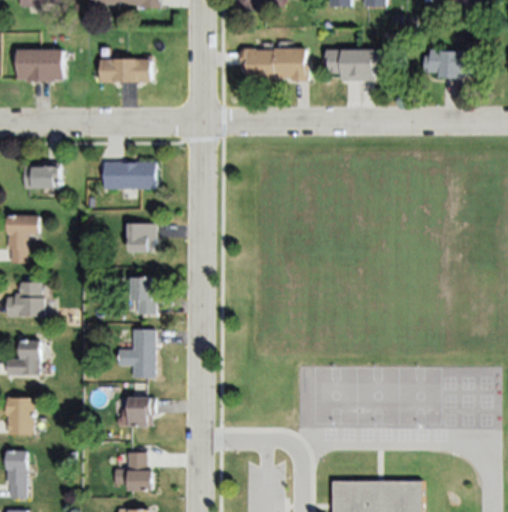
[(56,8),(55,0),(14,0),(15,9),(56,8)]
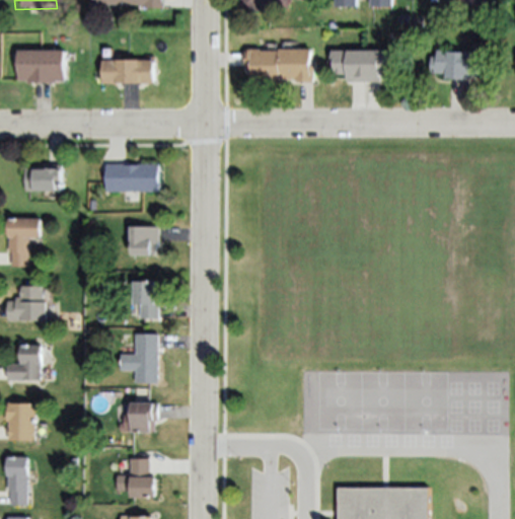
[(160,0),(160,7),(142,6),(142,5),(104,4),(104,8),(88,8),(88,0),(160,0)]
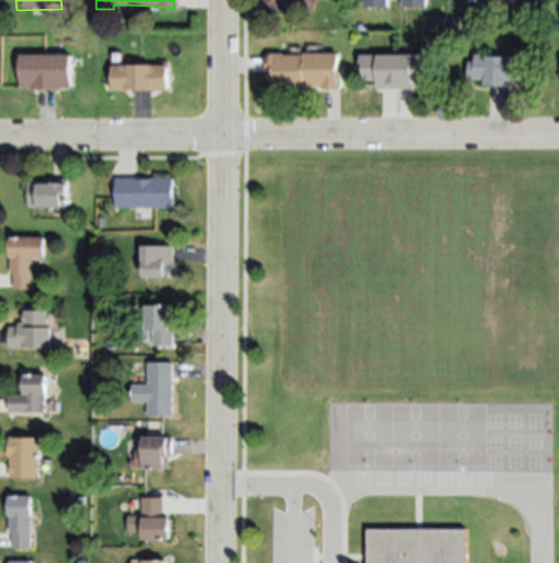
[(309,0),(309,8),(297,8),(297,0),(289,0),(289,11),(259,11),(259,0),(309,0)]
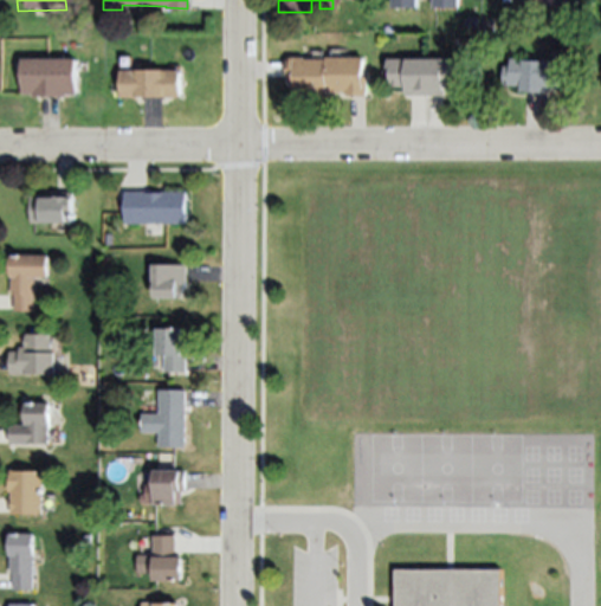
[(383,0),(383,12),(409,12),(409,0),(425,0),(425,12),(451,12),(450,0),(383,0)]
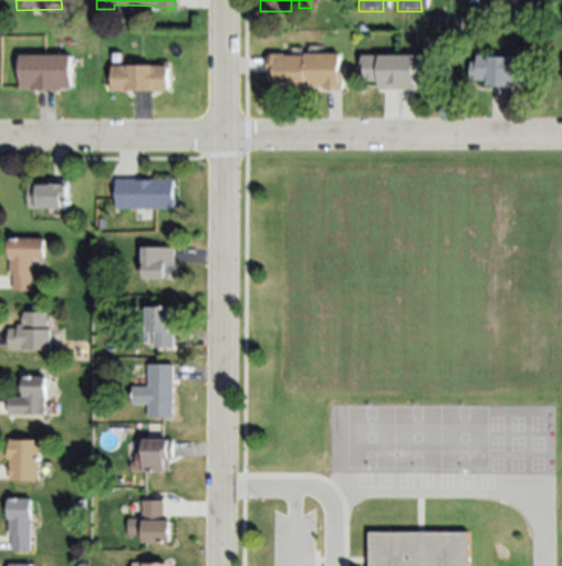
[(302,53),(336,53),(336,88),(321,88),(321,85),(305,85),(305,87),(272,87),(272,79),(267,79),(267,54),(282,54),(282,56),(302,56),(302,53)]
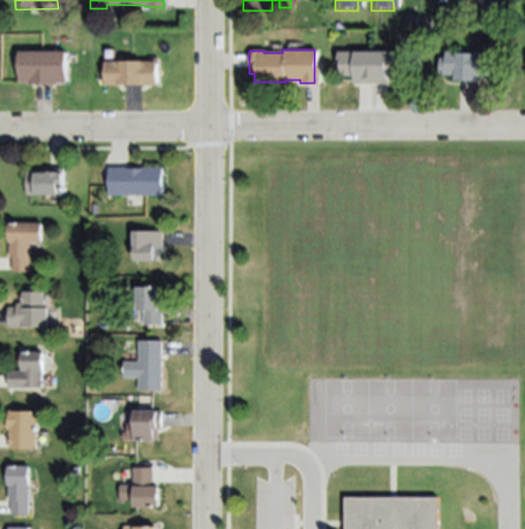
[(487,54),(486,75),(477,74),(476,82),(453,80),(453,75),(437,74),(437,58),(442,57),(443,50),(487,54)]
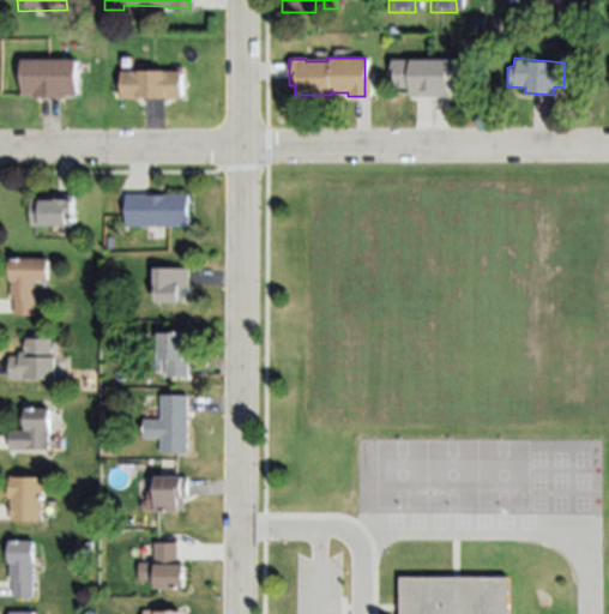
[(18,60),(73,60),(73,95),(62,95),(62,97),(29,97),(29,95),(18,95),(18,60)]
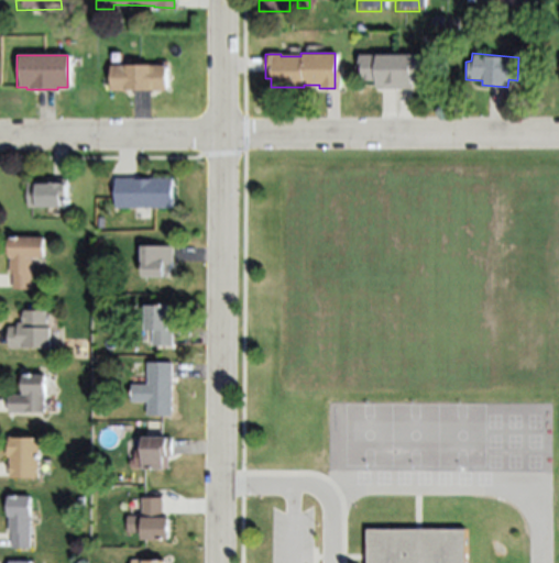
[(358,55),(426,55),(425,72),(423,72),(422,81),(410,80),(408,88),(374,88),(374,80),(360,80),(360,65),(357,65),(358,55)]
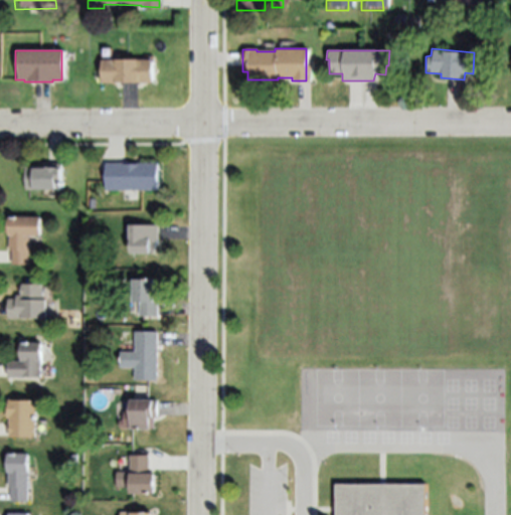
[(100,59),(151,59),(151,82),(101,82),(100,59)]
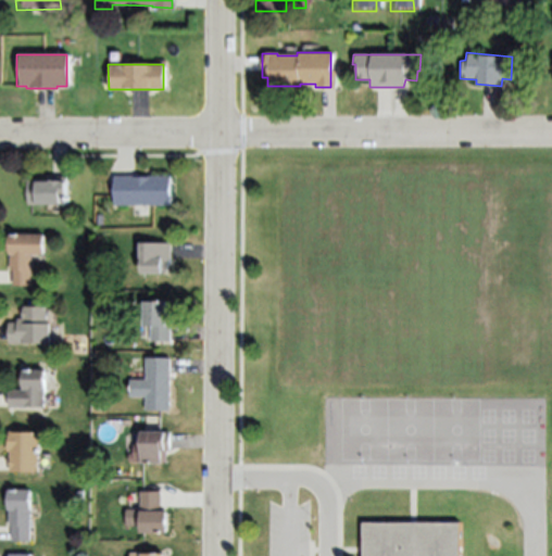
[(111,205),(111,176),(167,176),(167,204),(111,205)]
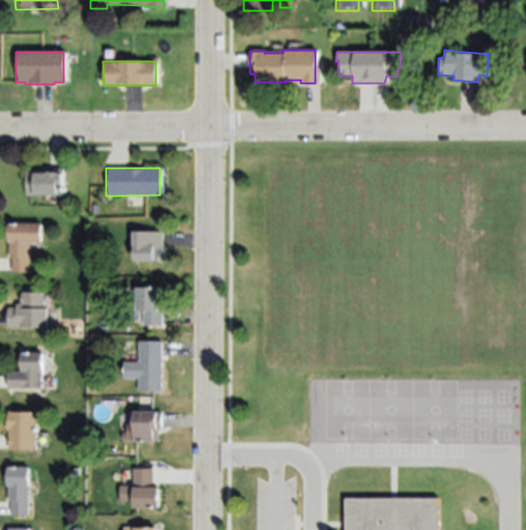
[(25,195),(25,177),(33,176),(33,174),(60,173),(61,194),(25,195)]
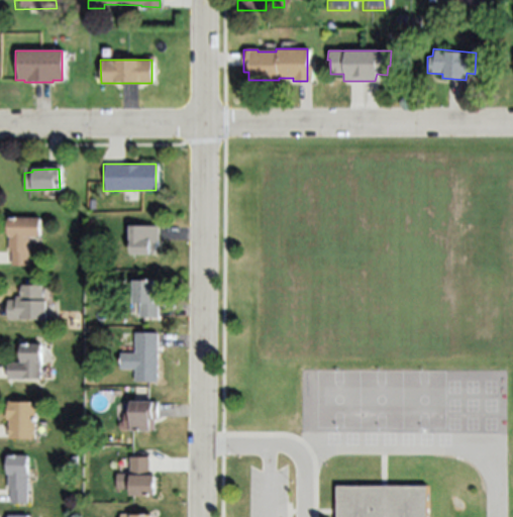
[(26,265),(9,266),(9,251),(8,217),(38,217),(38,237),(26,238),(26,265)]
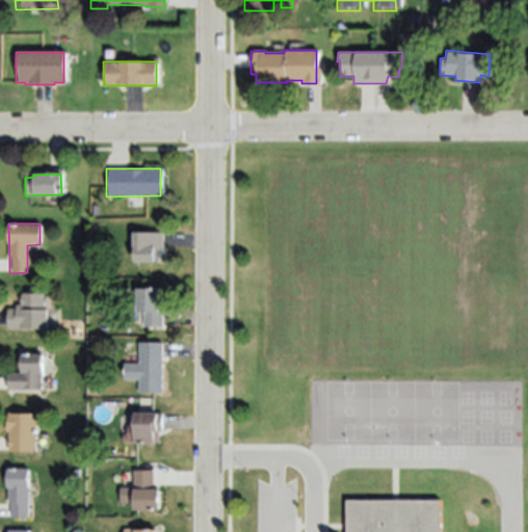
[(161,233),(161,249),(156,249),(156,261),(132,261),(132,232),(161,233)]
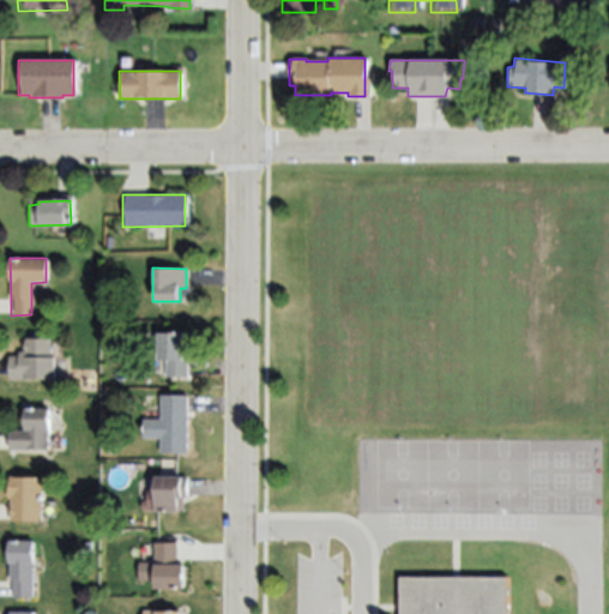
[(186,377),(162,377),(162,360),(157,360),(157,333),(182,333),(182,357),(186,357),(186,377)]
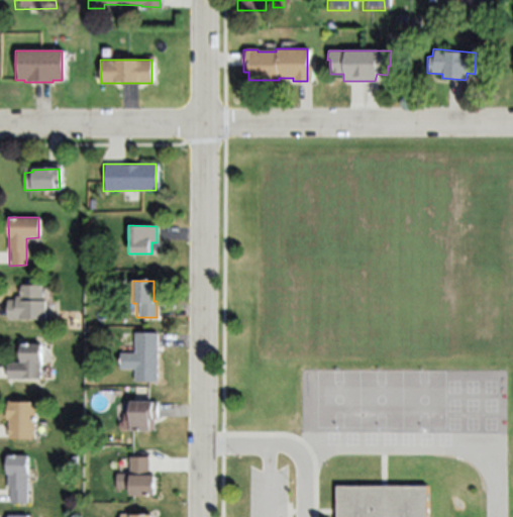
[(40,285),(40,301),(43,301),(43,319),(6,319),(6,300),(14,300),(14,296),(19,296),(19,285),(40,285)]
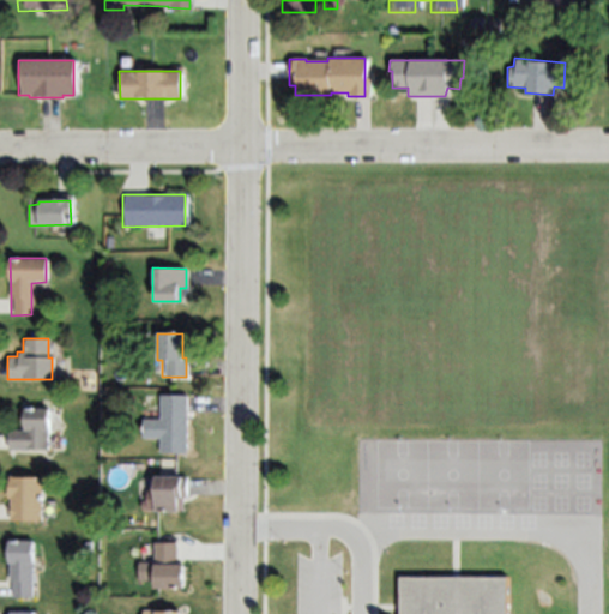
[(112,342),(112,351),(102,351),(102,342),(112,342)]
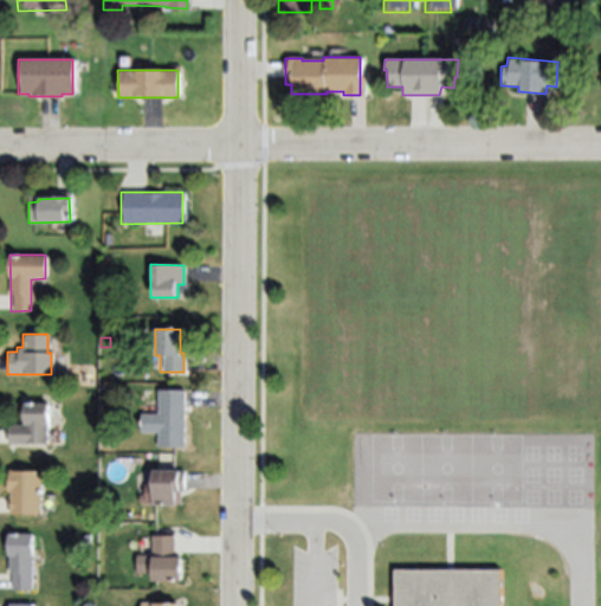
[(182,389),(182,447),(154,447),(155,433),(137,433),(139,413),(156,413),(156,389),(182,389)]
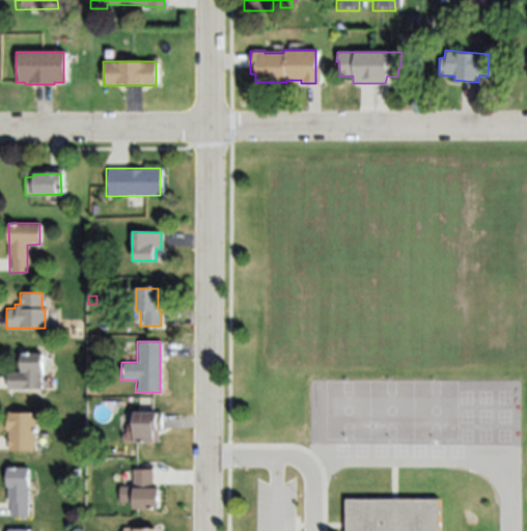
[(40,388),(6,390),(5,373),(20,372),(19,355),(39,354),(40,364),(46,363),(46,373),(39,373),(40,388)]
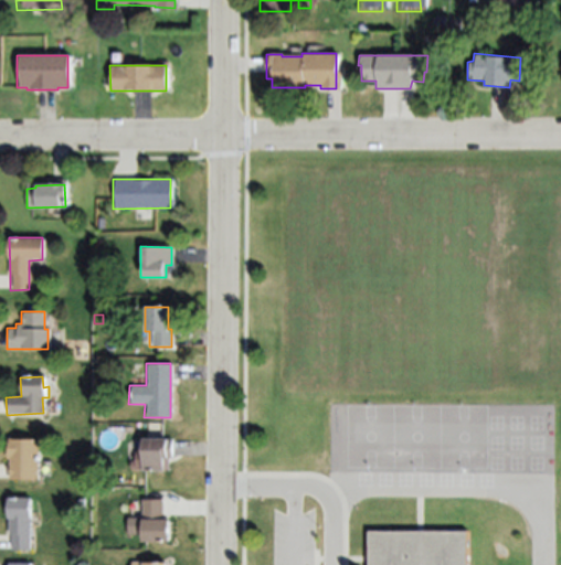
[(167,470),(143,471),(140,440),(170,438),(171,458),(167,458),(167,470)]
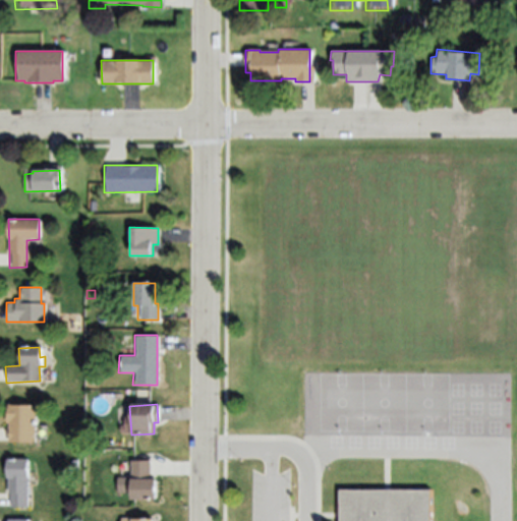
[(34,405),(34,444),(5,444),(6,405),(34,405)]
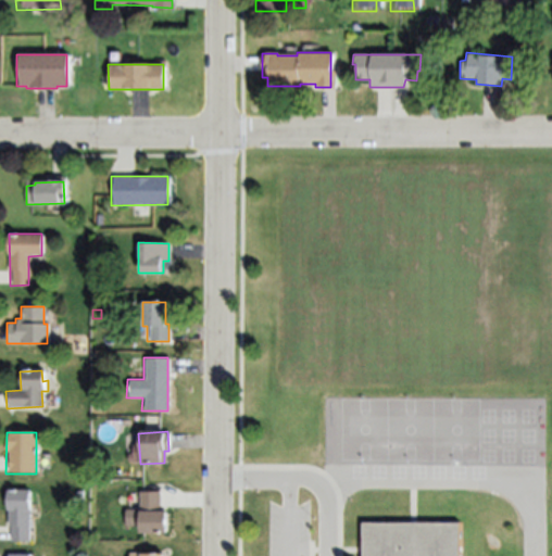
[(29,541),(9,541),(9,526),(7,526),(5,490),(28,490),(29,541)]
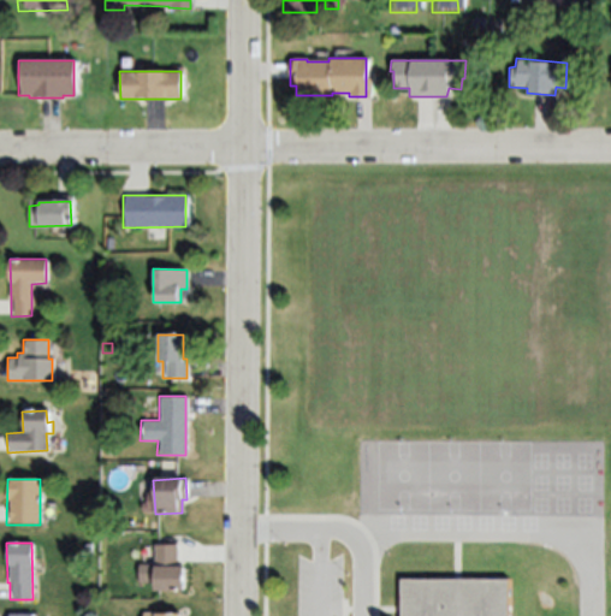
[(184,590),(153,590),(154,568),(152,567),(153,544),(176,545),(175,564),(184,564),(184,590)]
